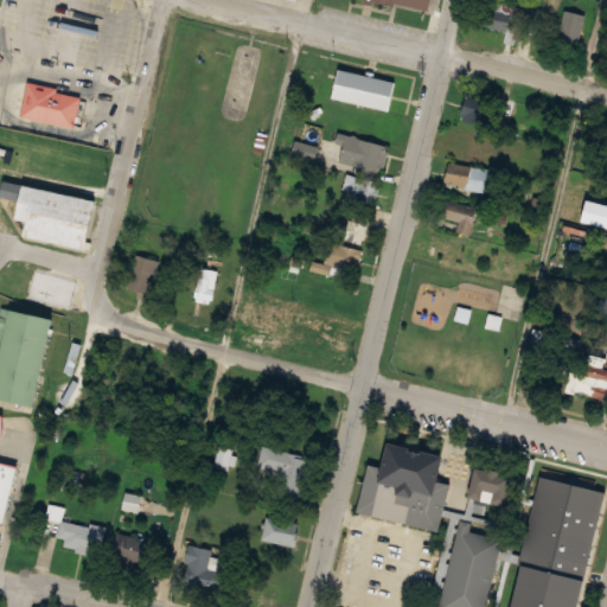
[(513,6),(490,0),(483,26),(506,33),(513,6)]
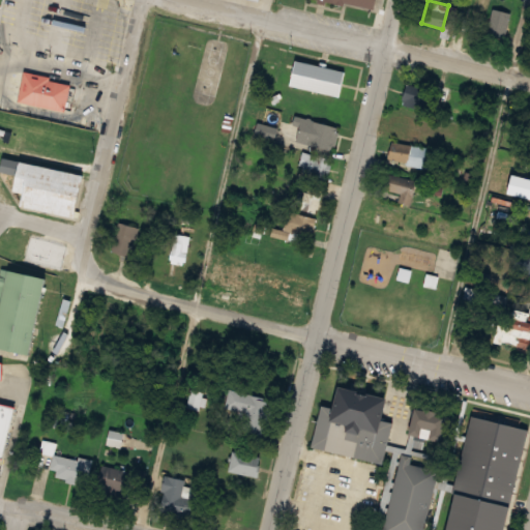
[(488,38),(507,43),(517,5),(497,1),(488,38)]
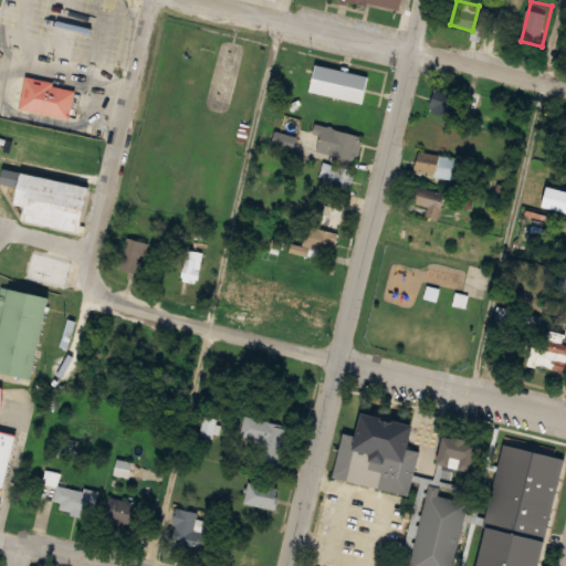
[(371,76),(316,64),(311,93),(366,105),(371,76)]
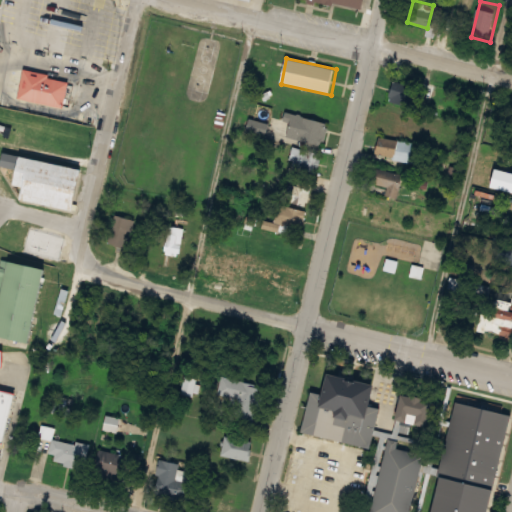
[(15,99),(62,110),(68,84),(50,80),(52,72),(23,65),(15,99)]
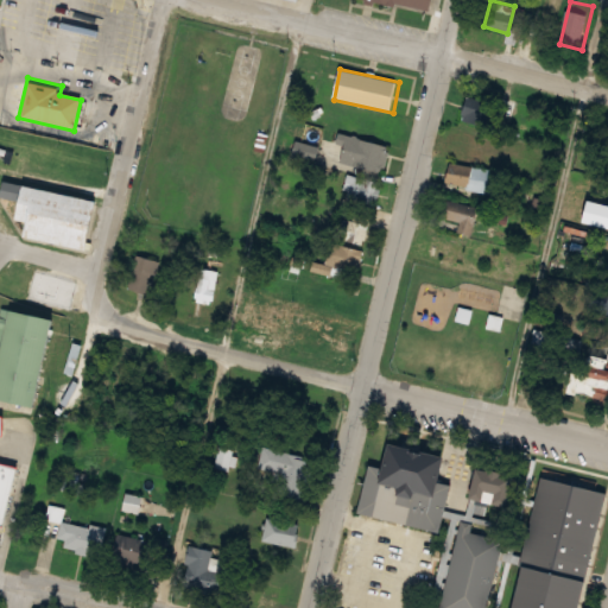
[(463,120),(492,125),(494,106),(467,101),(463,120)]
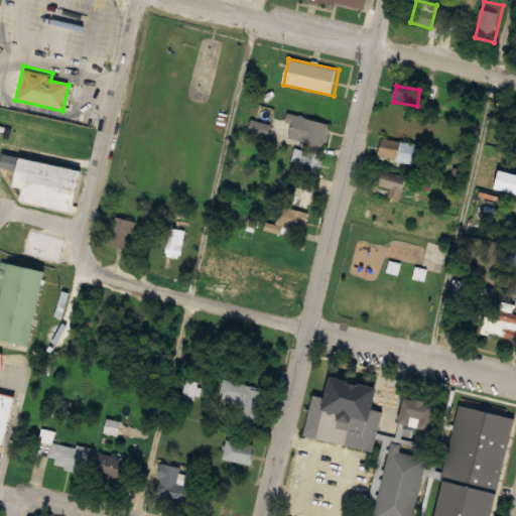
[(326,146),(331,123),(289,113),(287,123),(297,126),(294,139),(326,146)]
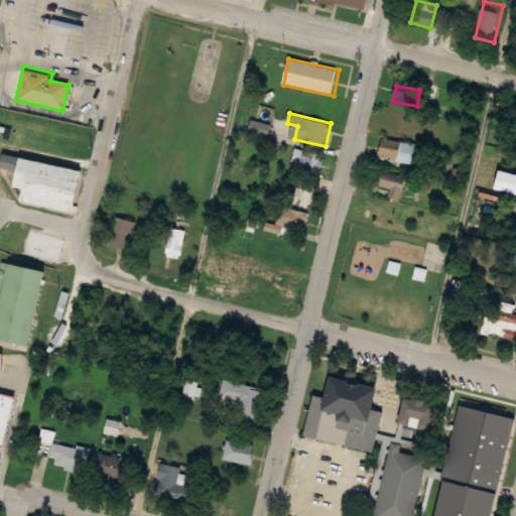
[(249,130),(267,137),(271,127),(253,119),(249,130)]
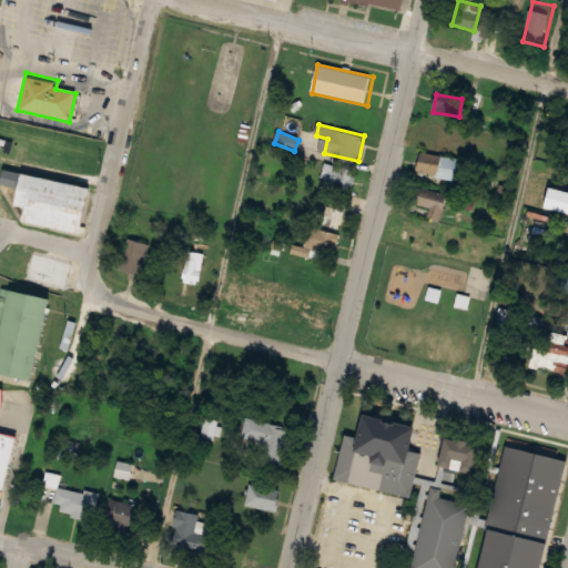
[(460,180),(464,160),(422,152),(418,173),(460,180)]
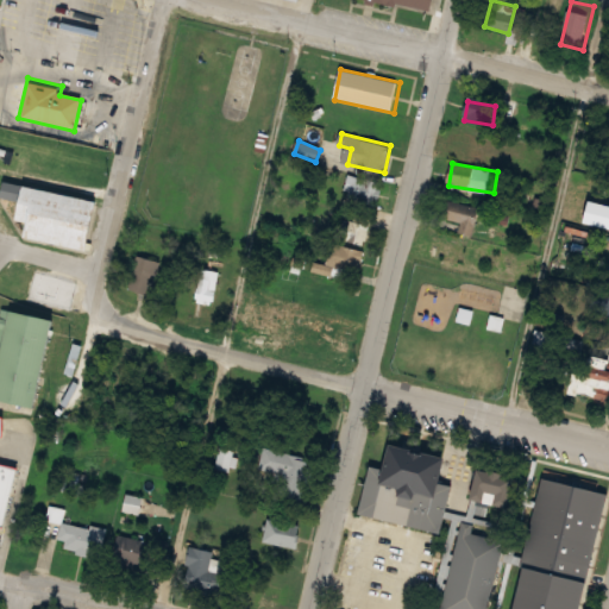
[(374,205),(378,182),(353,176),(347,200),(374,205)]
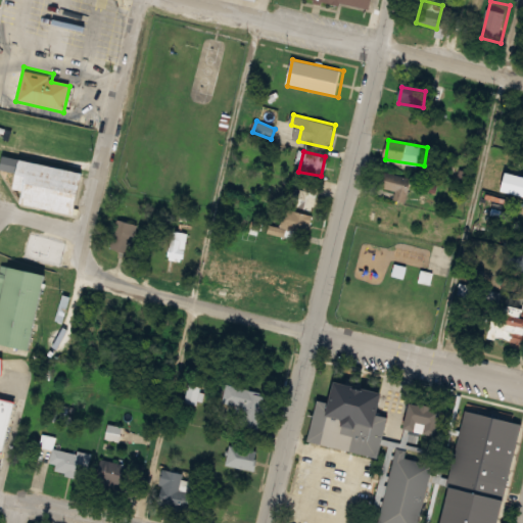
[(21,206),(79,217),(87,172),(3,156),(0,171),(7,172),(4,188),(25,191),(21,206)]
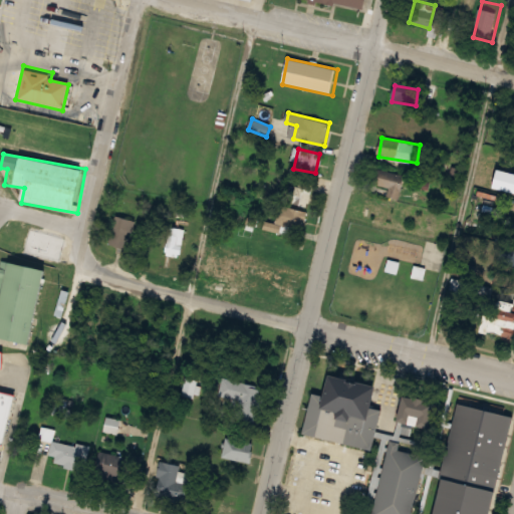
[(389,190),(388,197),(402,201),(406,181),(377,174),(374,186),(389,190)]
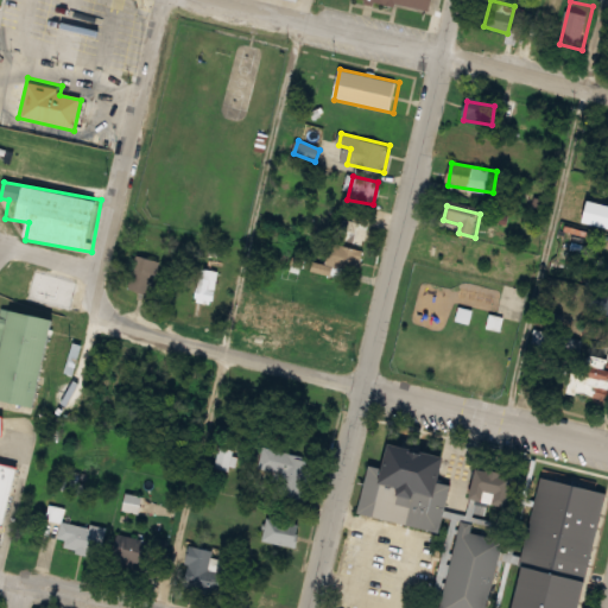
[(362,246),(368,226),(341,217),(335,238),(362,246)]
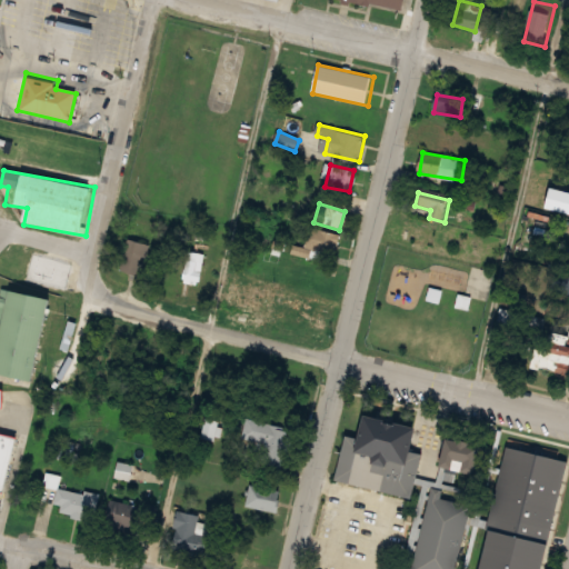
[(296,246),(295,249),(333,260),(340,235),(311,227),(306,248),(296,246)]
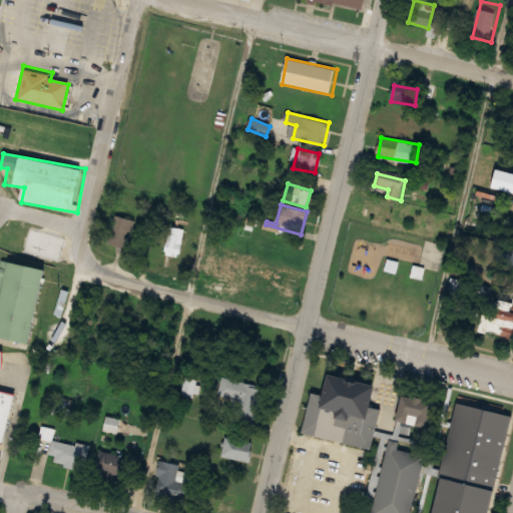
[(132,220),(113,214),(105,243),(124,248),(132,220)]
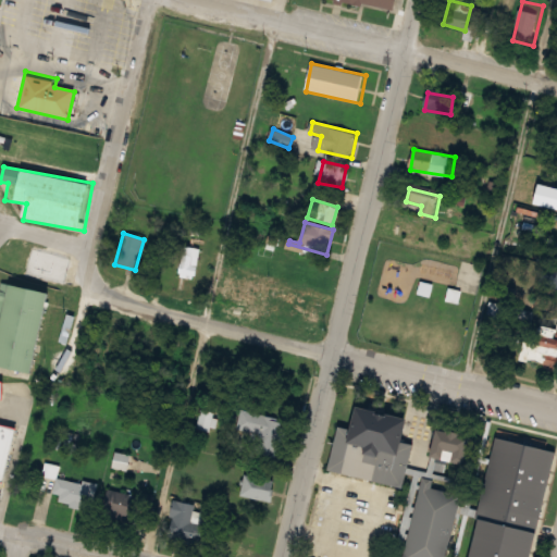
[(196,279),(199,248),(183,246),(178,277),(196,279)]
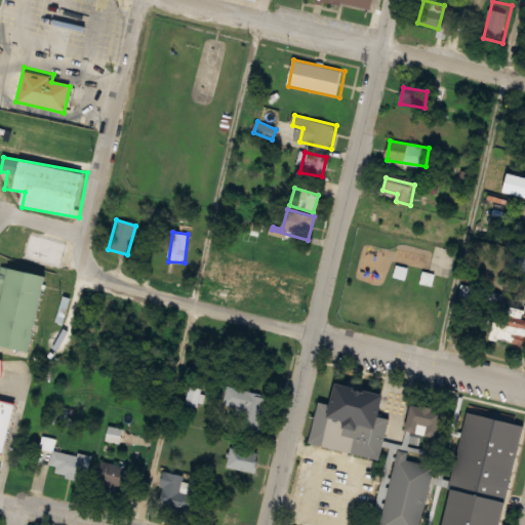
[(49,275),(30,349),(0,341),(0,277),(3,265),(49,275)]
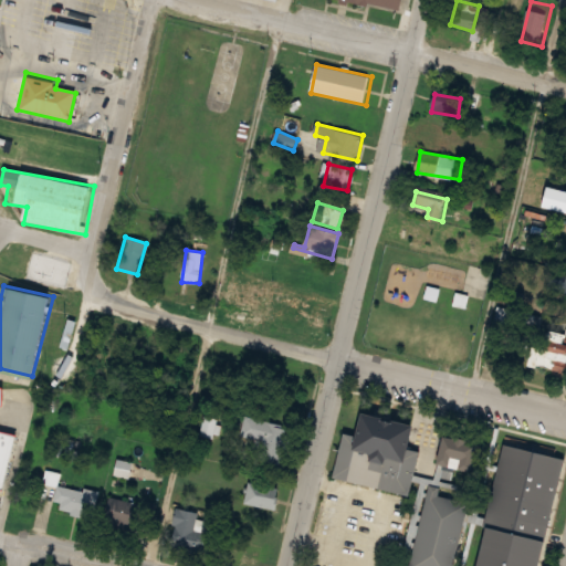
[(296,316),(314,322),(320,302),(302,297),(296,316)]
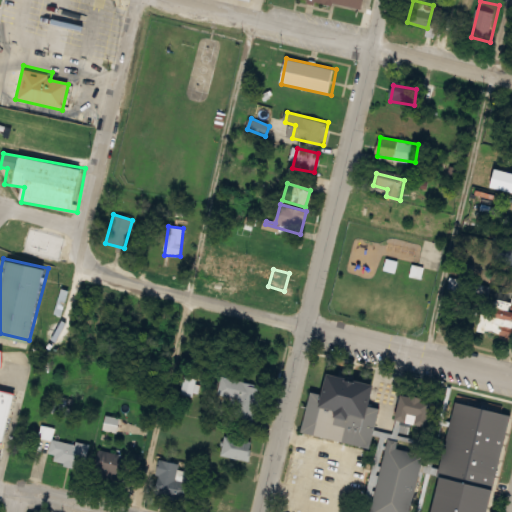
[(491,282),(448,280),(447,292),(490,294),(491,282)]
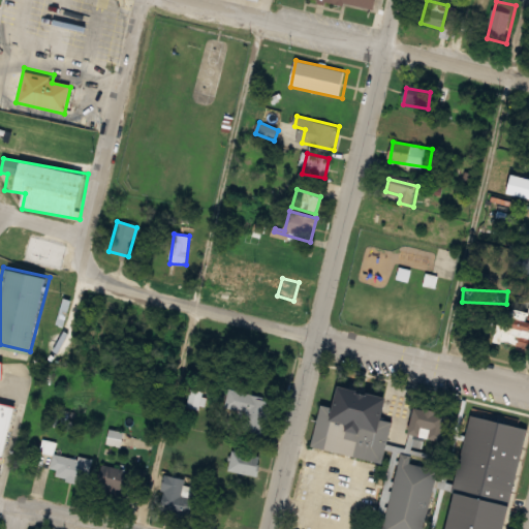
[(494,323),(494,345),(528,344),(528,318),(505,319),(505,323),(494,323)]
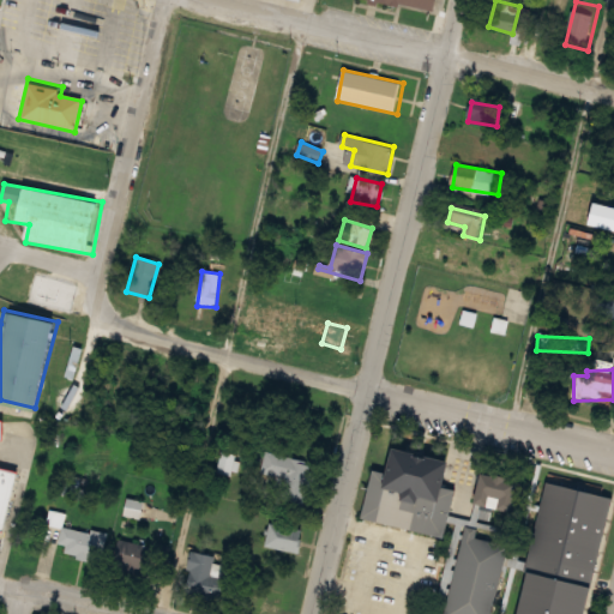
[(455,492),(443,539),(359,518),(371,469),(380,471),(386,449),(444,463),(438,488),(455,492)]
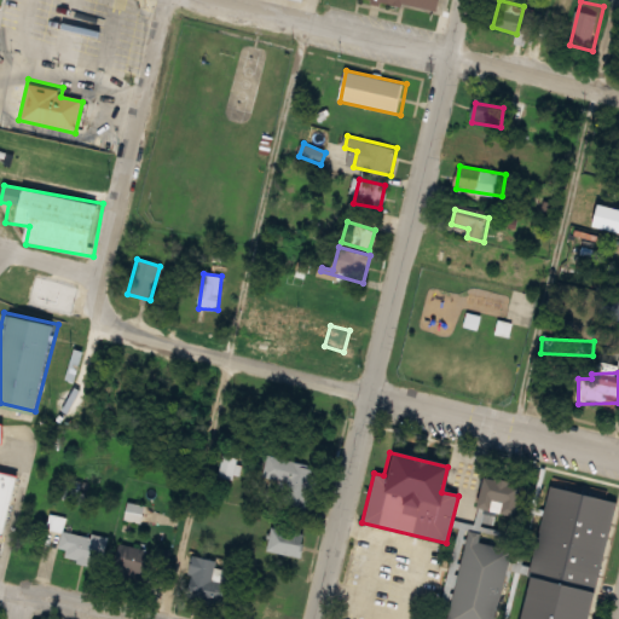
[(310,512),(320,468),(270,455),(264,478),(288,484),(282,504),(310,512)]
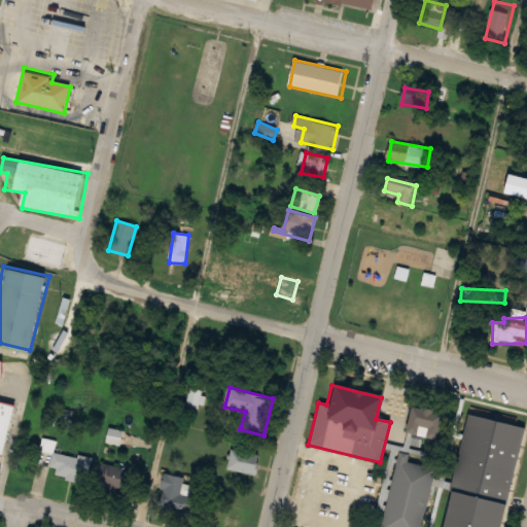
[(206,408),(207,390),(189,389),(188,407),(206,408)]
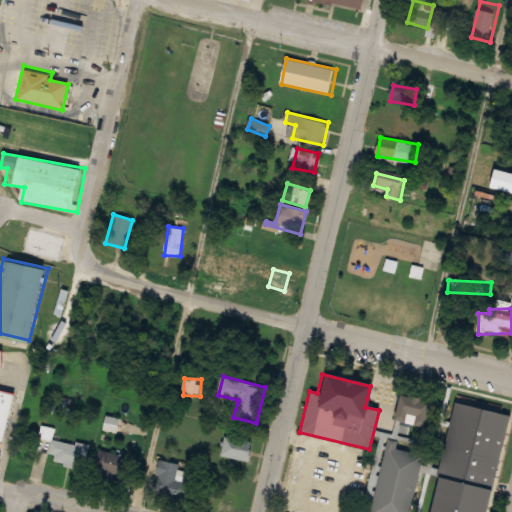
[(0,389),(18,395),(4,444),(0,442),(0,389)]
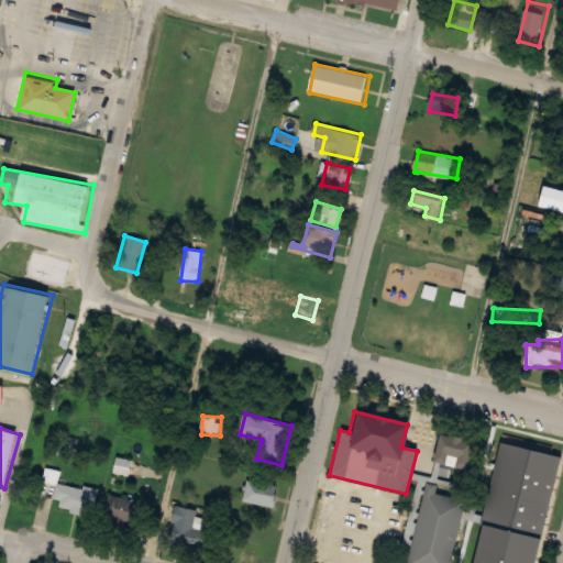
[(562,456),(536,562),(471,562),(503,434),(553,446),(552,454),(562,456)]
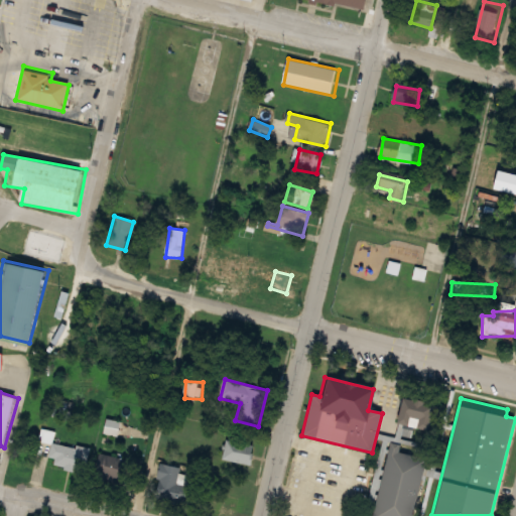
[(121,421),(108,419),(105,433),(118,435),(121,421)]
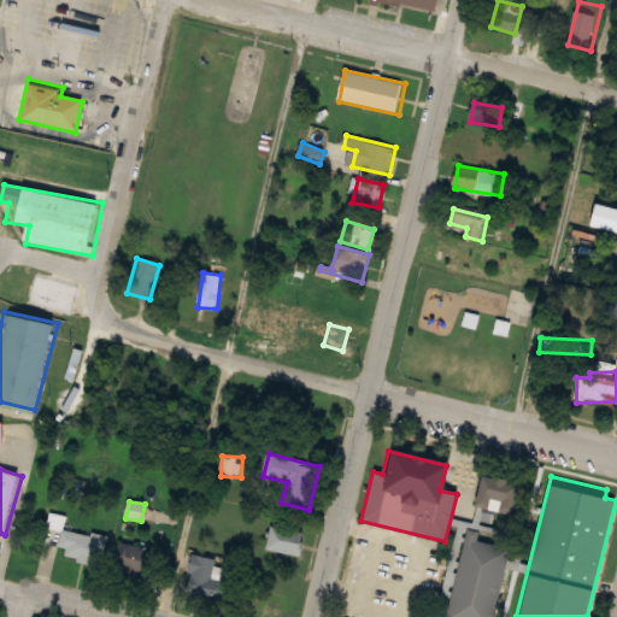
[(509,547),(492,616),(442,616),(464,526),(479,528),(476,539),(509,547)]
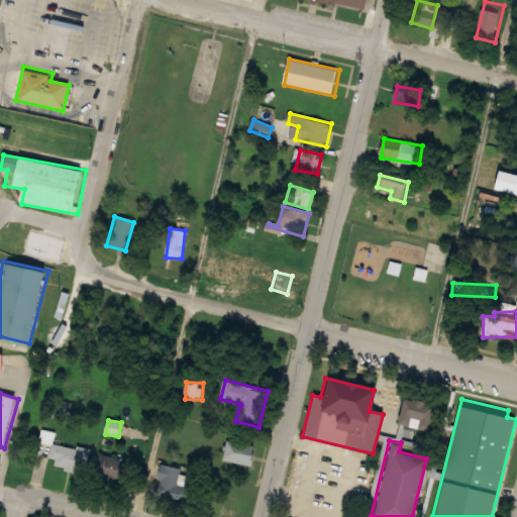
[(221,456),(252,470),(259,454),(227,441),(221,456)]
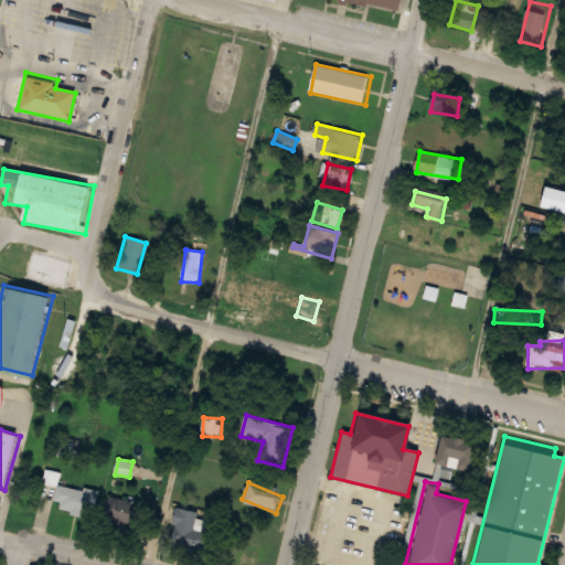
[(95,516),(98,491),(57,486),(54,511),(95,516)]
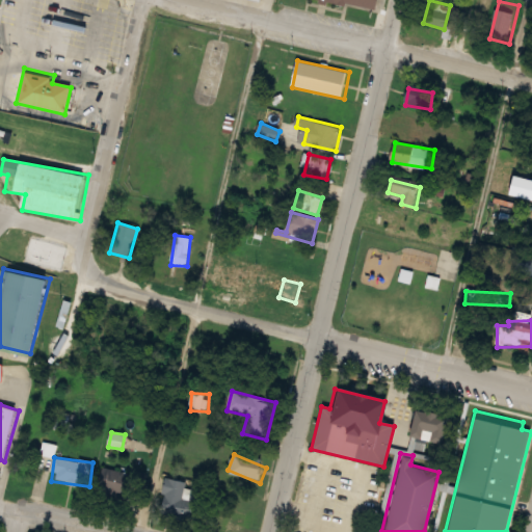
[(141,487),(143,476),(103,468),(98,491),(127,499),(130,484),(141,487)]
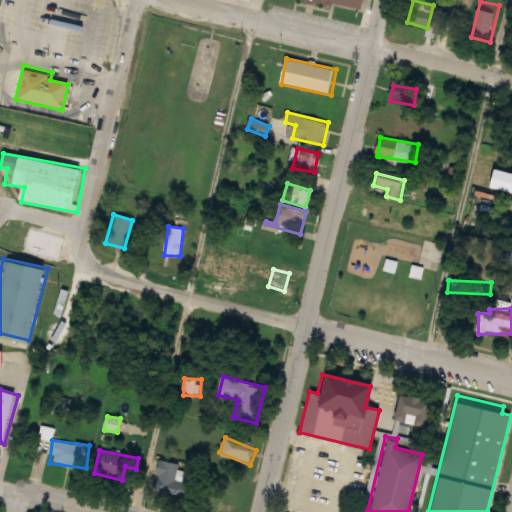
[(157,461),(151,493),(178,498),(179,491),(191,493),(195,467),(157,461)]
